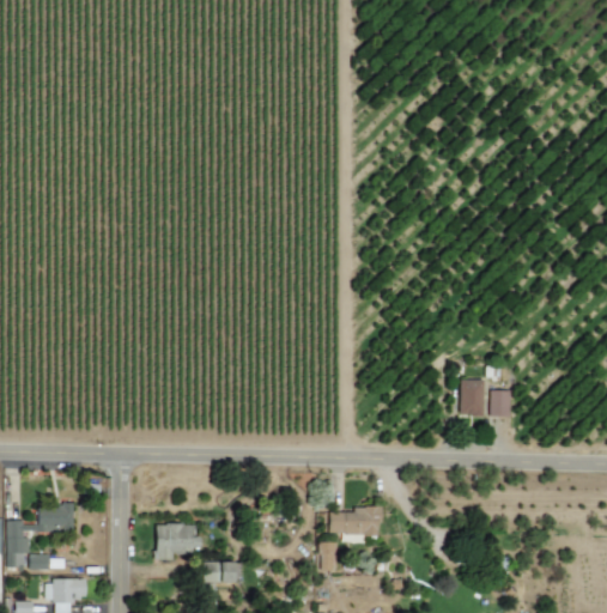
[(485,380),(461,380),(461,416),(484,416),(485,380)]
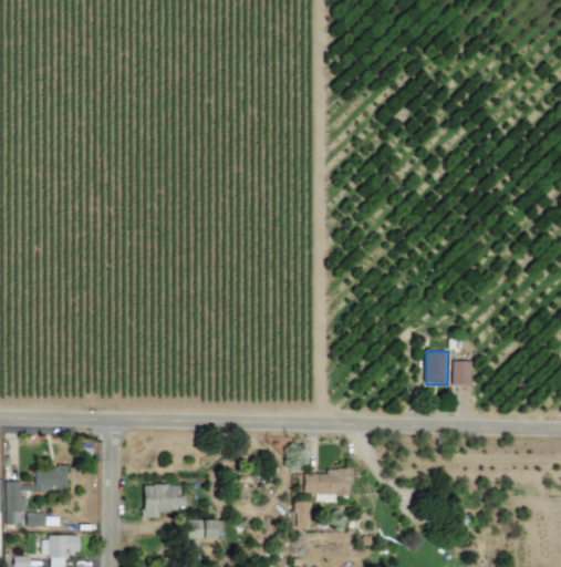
[(454,385),(473,385),(473,361),(454,361),(454,385)]
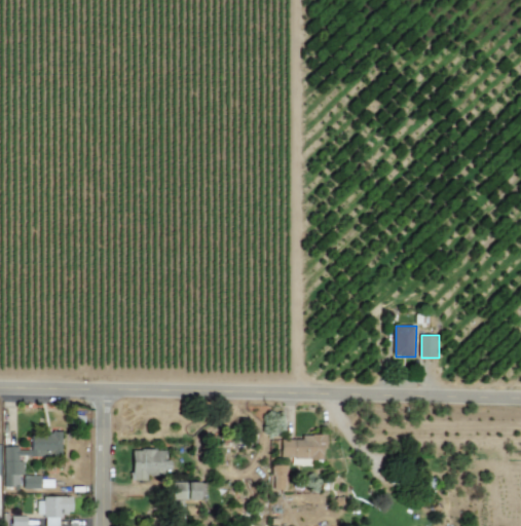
[(6,447),(7,488),(22,488),(22,476),(25,476),(25,456),(64,456),(64,434),(33,435),(34,450),(22,450),(22,447),(6,447)]
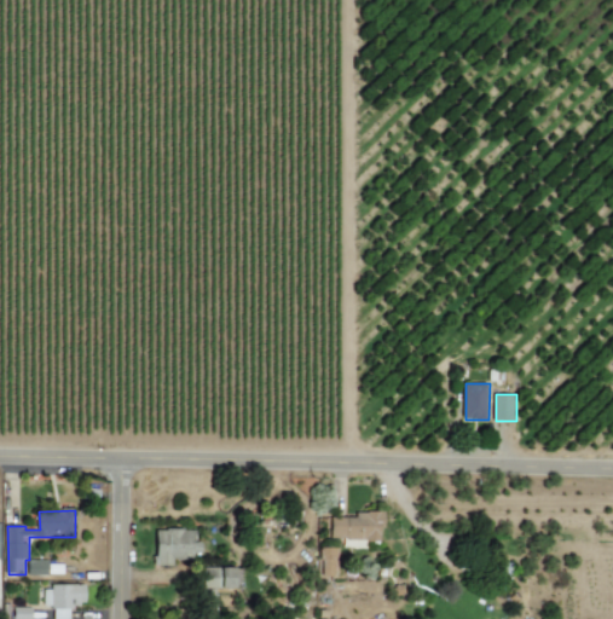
[(386,512),(359,512),(359,516),(334,516),(334,539),(385,539),(386,512)]
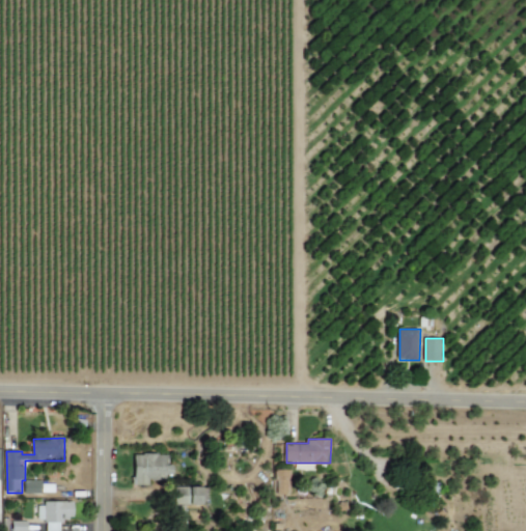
[(150,480),(167,480),(168,454),(136,453),(135,484),(150,485),(150,480)]
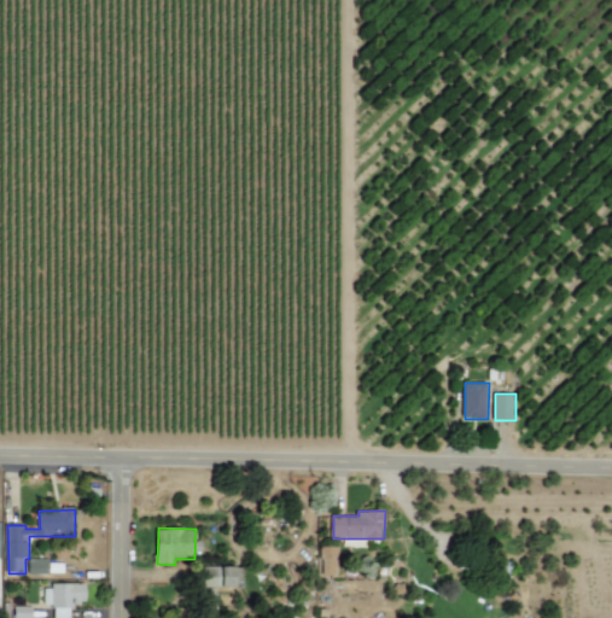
[(338,547),(322,547),(324,576),(338,576),(338,547)]
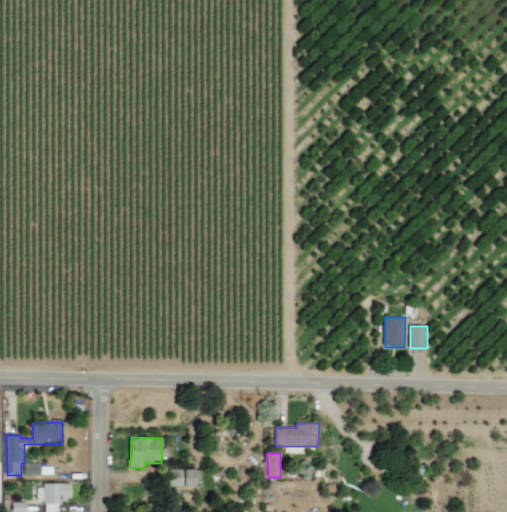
[(42,476),(42,463),(25,463),(25,476),(42,476)]
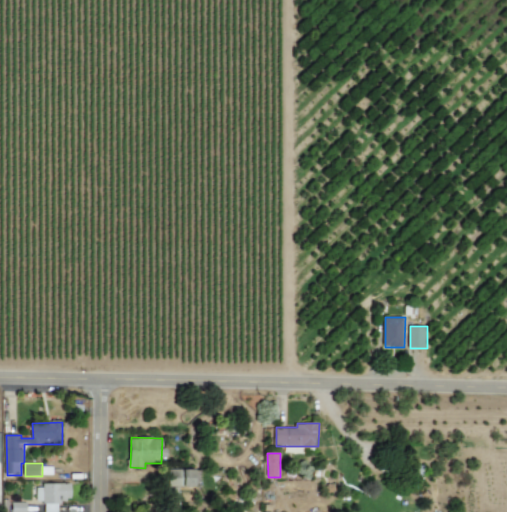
[(197,470),(172,469),(172,486),(196,486),(197,470)]
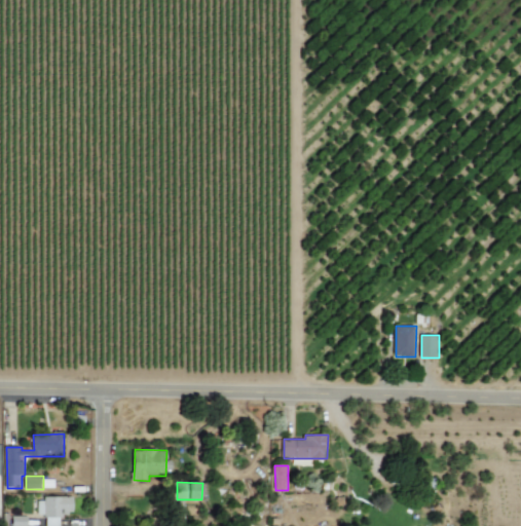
[(61,525),(61,515),(74,515),(74,497),(39,498),(39,516),(47,516),(47,525),(61,525)]
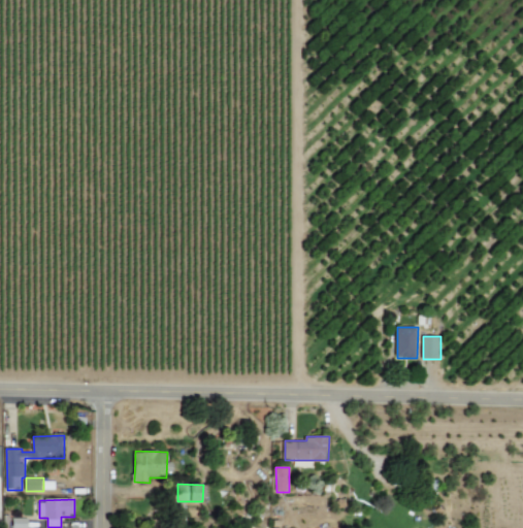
[(29,527),(29,518),(14,518),(13,527),(29,527)]
